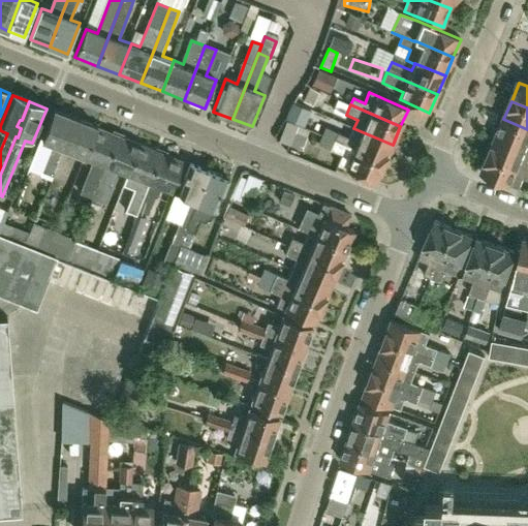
[(301,105),(296,117),(325,129),(330,118),(301,105)]
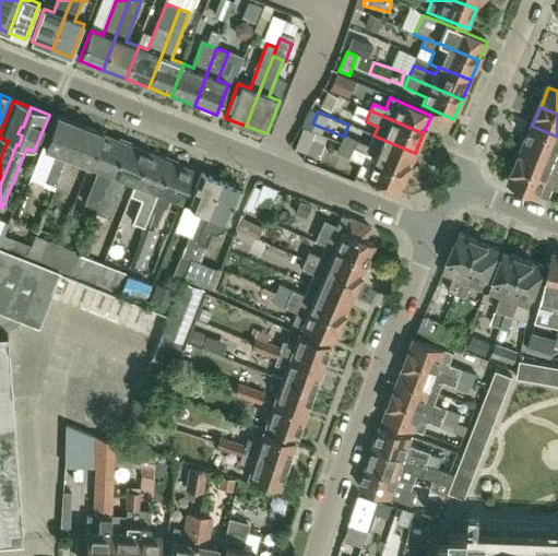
[(56,188),(67,158),(80,126),(57,117),(44,149),(57,154),(45,184),(56,188)]
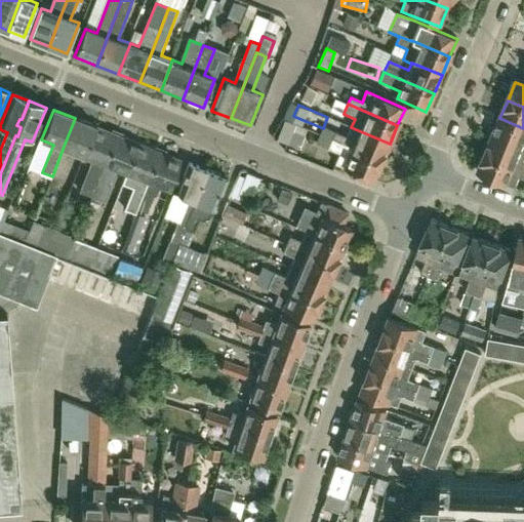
[(85,156),(96,127),(75,118),(63,149),(52,176),(64,181),(75,153),(84,157),(85,156)]
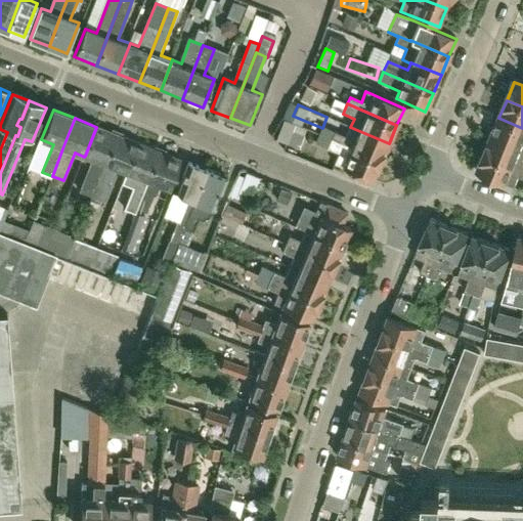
[(522,128),(498,118),(491,136),(522,149),(522,128)]
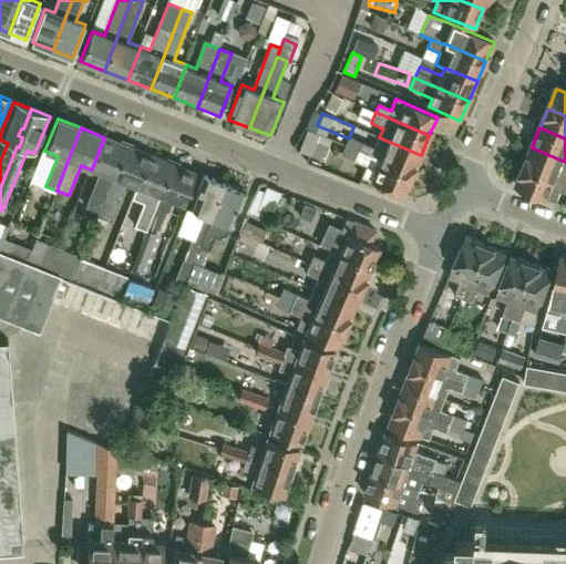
[(300,149),(312,153),(320,133),(308,129),(300,149)]
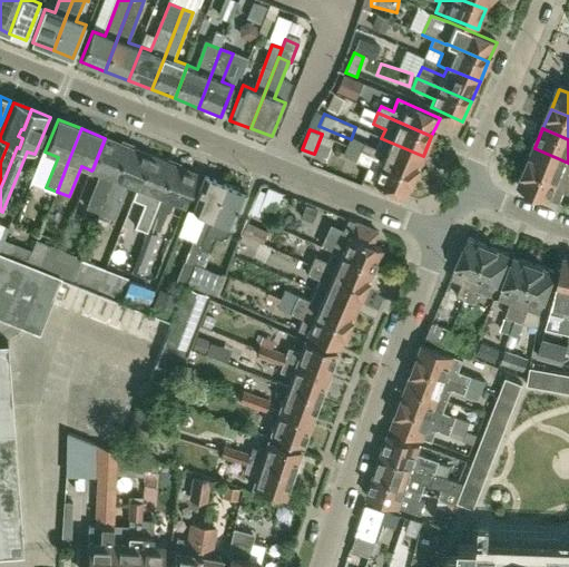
[(115,179),(127,147),(105,138),(92,169),(101,174),(87,209),(100,215),(115,179)]
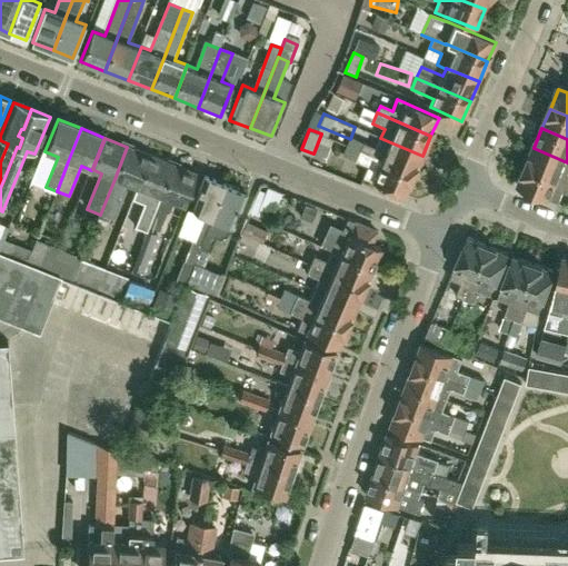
[(414,175),(422,156),(380,138),(376,149),(351,139),(347,148),(359,154),(360,152),(414,175)]
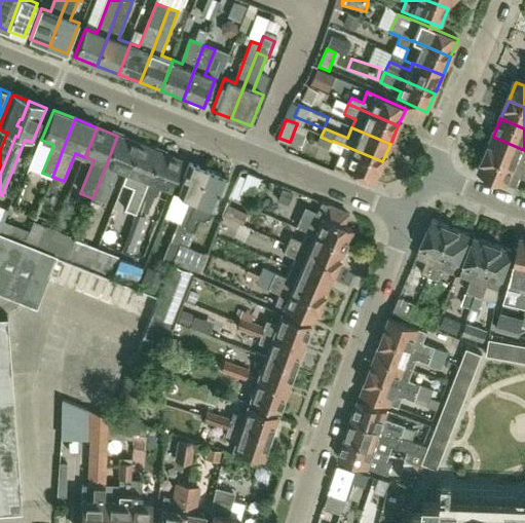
[(139,145),(117,136),(106,165),(92,198),(105,203),(118,170),(127,174),(122,185),(123,185),(139,145)]
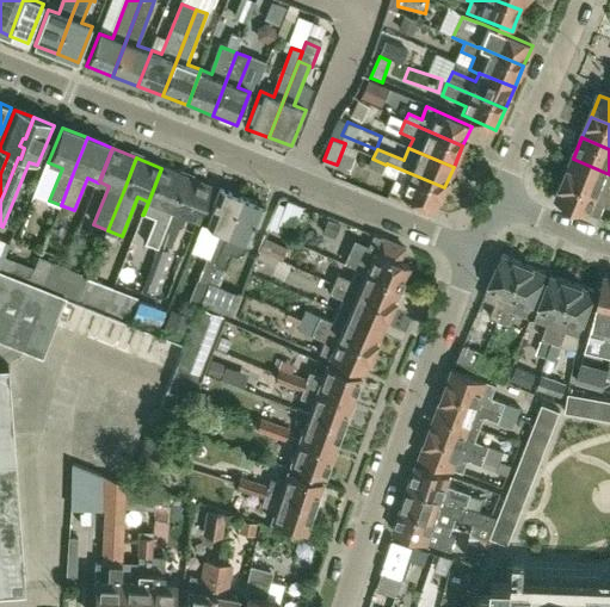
[(435,210),(444,187),(387,163),(386,165),(373,159),(369,168),(395,180),(390,191),(400,196),(435,210)]
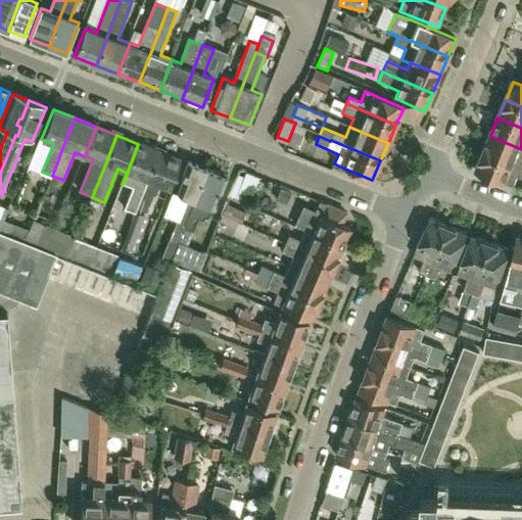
[(521,149),(490,136),(483,154),(521,170),(521,149)]
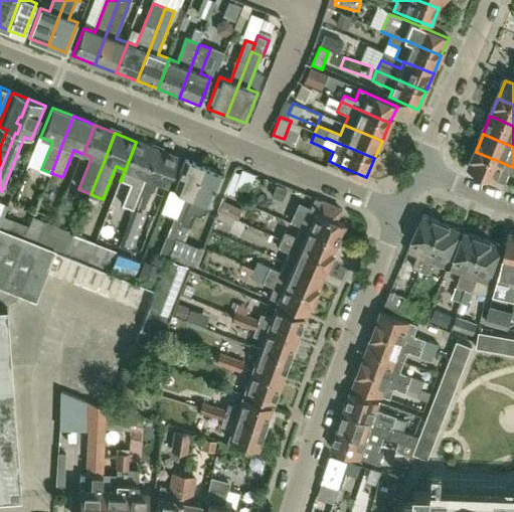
[(156,150),(136,142),(121,181),(131,185),(123,206),(133,210),(134,206),(145,178),(156,150)]
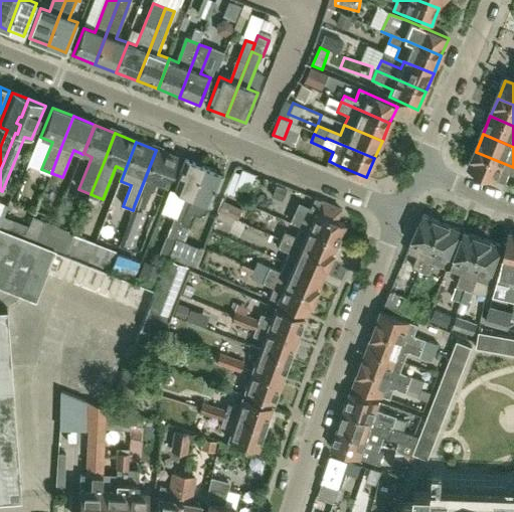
[(178,159),(156,150),(145,178),(134,206),(144,211),(156,182),(167,187),(178,159)]
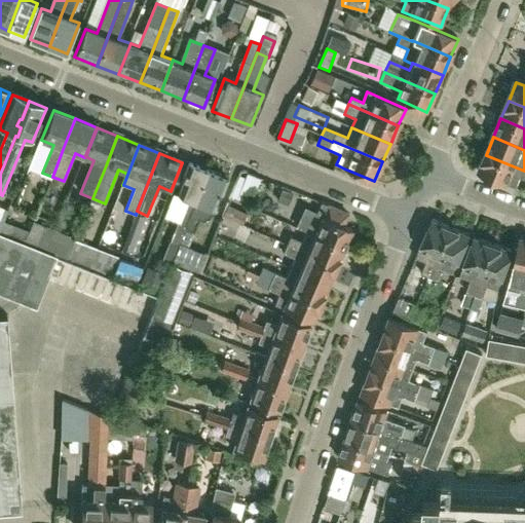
[(524,171),(486,155),(479,174),(517,189),(521,179),(524,180),(524,171)]
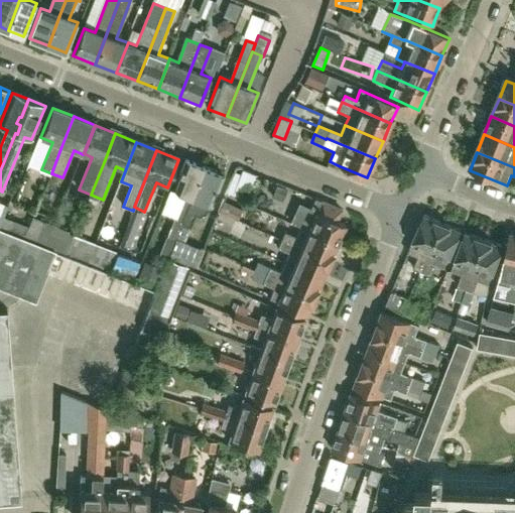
[(184,197),(173,223),(167,238),(176,242),(205,169),(185,161),(180,175),(182,176),(175,194),(184,197)]
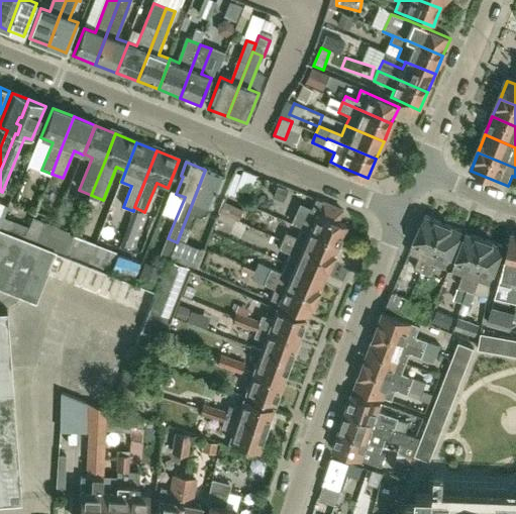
[(186,243),(196,217),(200,218),(207,215),(210,207),(216,191),(218,191),(224,177),(205,170),(177,242),(150,309),(169,316),(188,270),(186,269),(188,265),(179,261),(189,245),(186,243)]
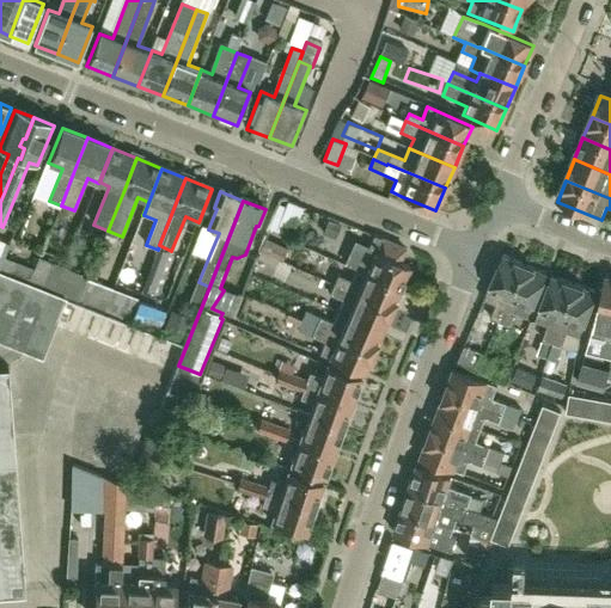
[(285,209),(277,207),(268,231),(291,239),(303,210),(287,204),(285,209)]
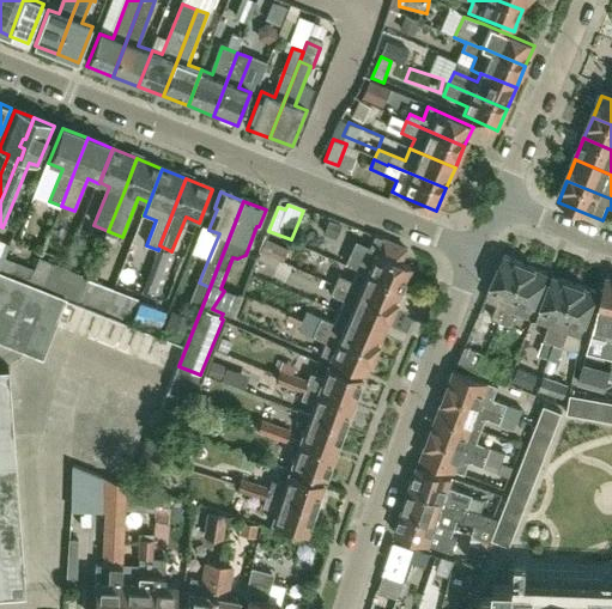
[(52,247),(72,254),(83,225),(62,217),(52,247)]
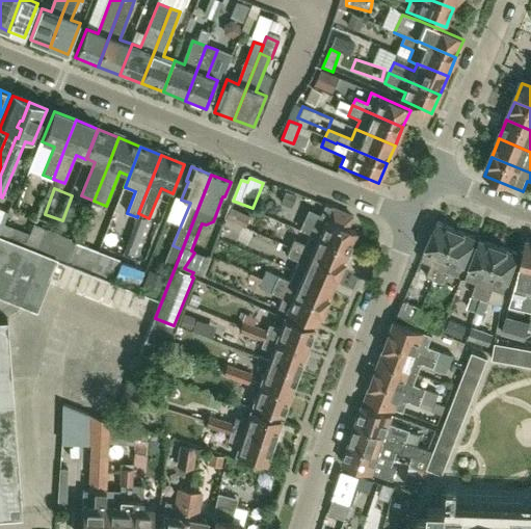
[(319,240),(349,253),(356,234),(347,230),(352,218),(325,206),(320,219),(326,222),(319,240)]
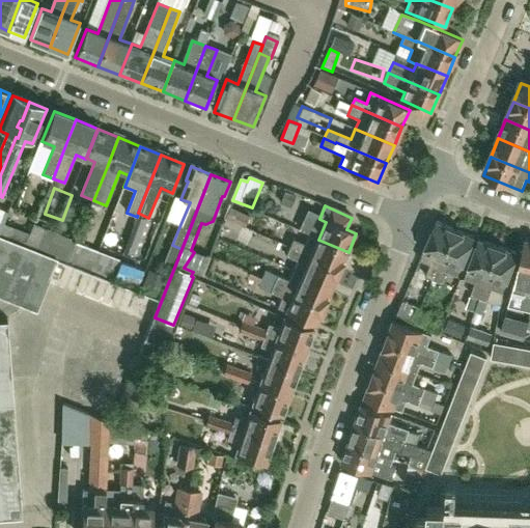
[(225,220),(245,229),(250,218),(230,209),(225,220)]
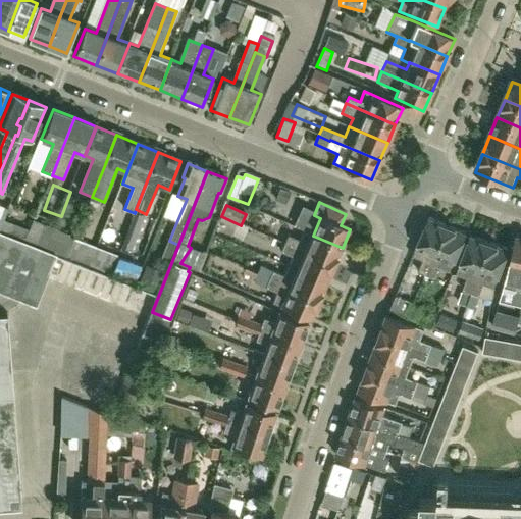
[(131,251),(144,217),(136,213),(122,248),(131,251)]
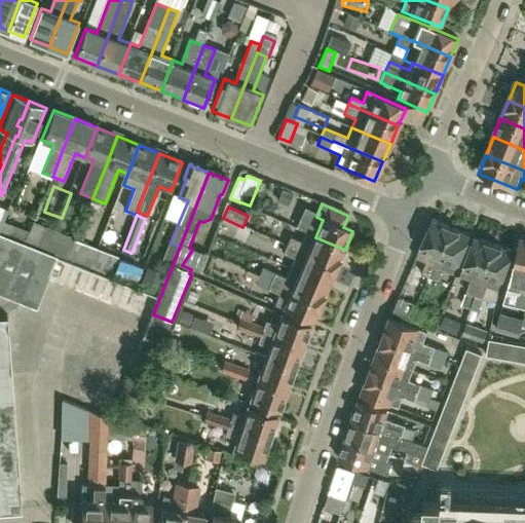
[(422,274),(430,277),(451,229),(433,221),(416,259),(426,264),(422,274)]
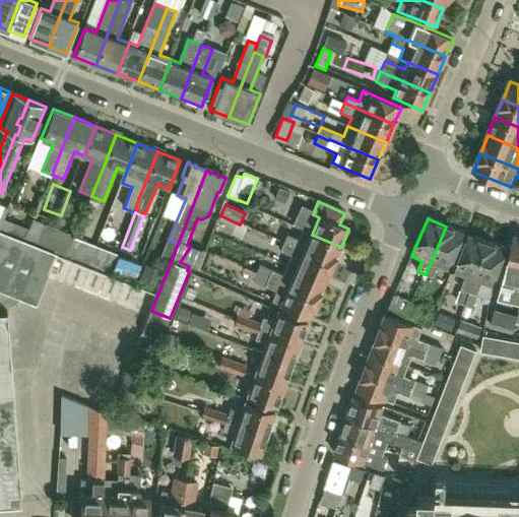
[(4,220),(3,221),(0,228),(0,231),(25,241),(29,230),(4,220)]
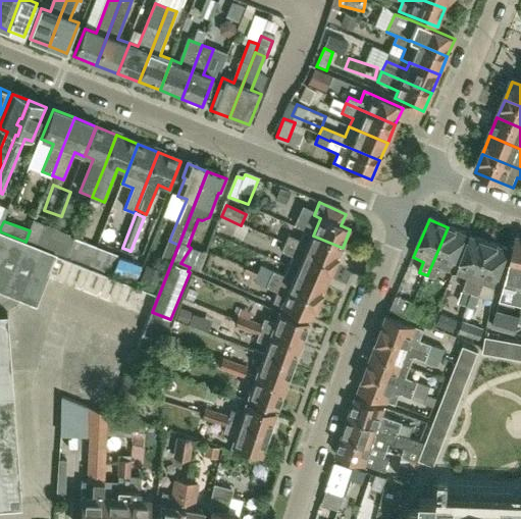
[(34,221),(30,230),(25,242),(47,251),(55,230),(34,221)]
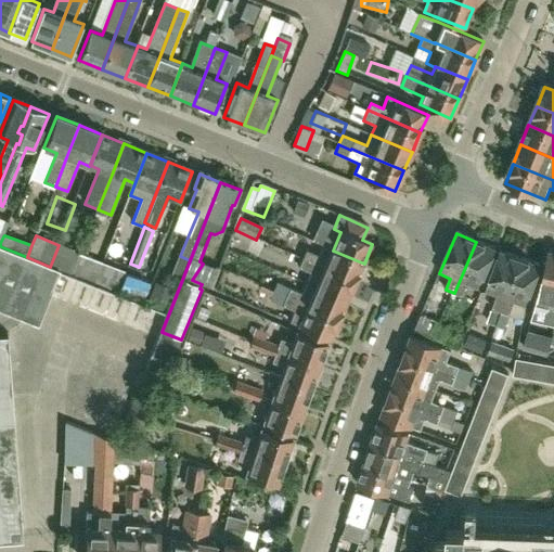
[(467,285),(479,291),(495,251),(476,242),(454,293),(462,296),(467,285)]
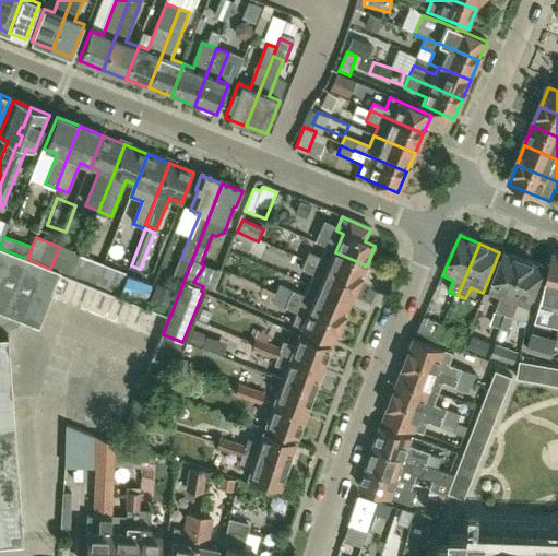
[(50,269),(72,278),(81,257),(80,256),(80,255),(59,247),(50,269)]
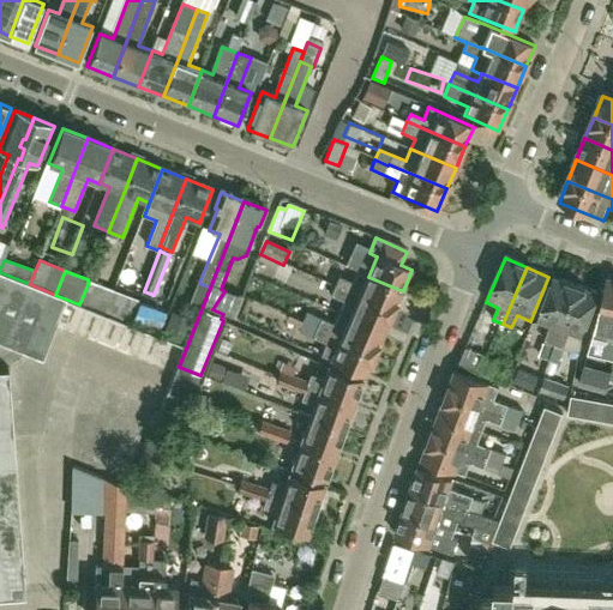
[(403,291),(368,277),(359,272),(353,285),(340,279),(336,288),(392,313),(403,291)]
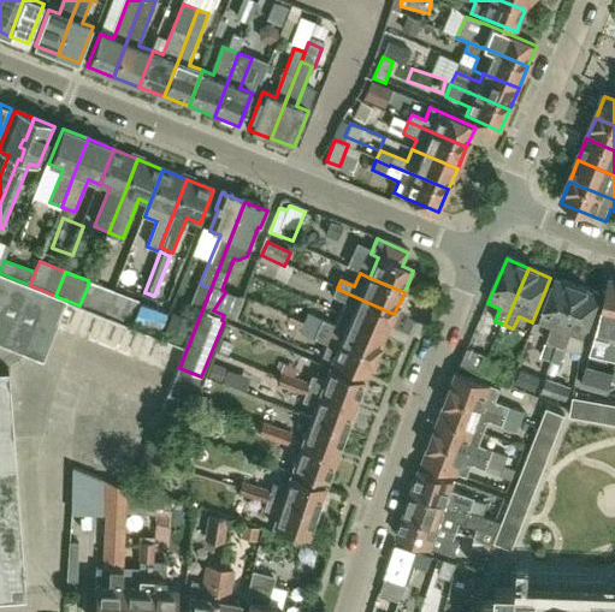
[(0,344),(43,362),(66,302),(0,275),(0,344)]
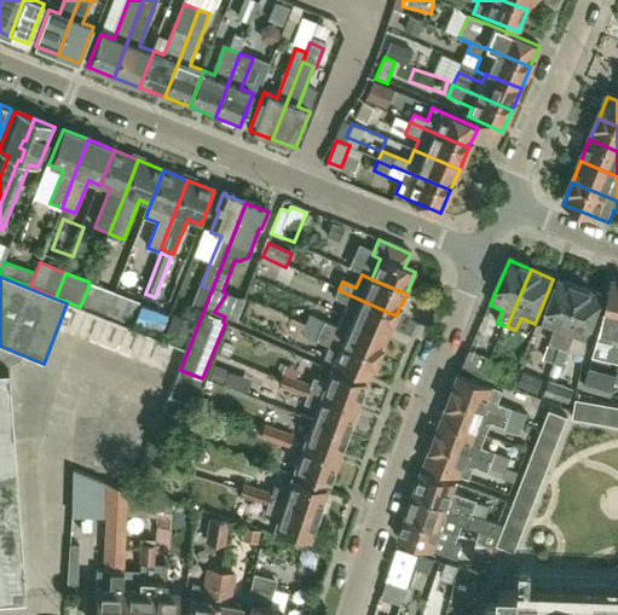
[(550,344),(560,348),(581,289),(559,280),(542,328),(555,332),(550,344)]
